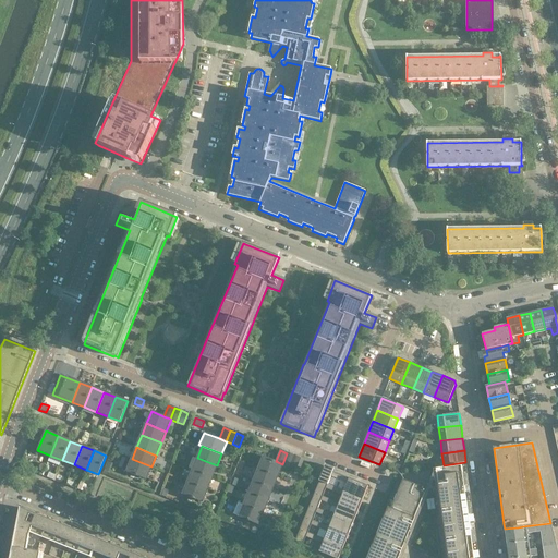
[(287,453),(282,464),(283,464),(289,466),(293,456),(287,453)]
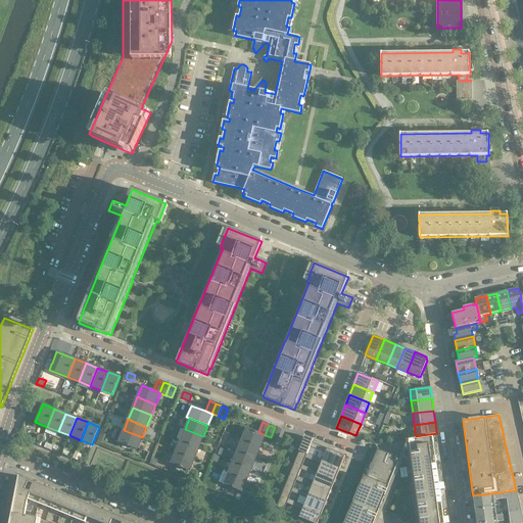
[(260,446),(266,435),(265,435),(258,432),(242,426),(238,437),(242,439),(260,446)]
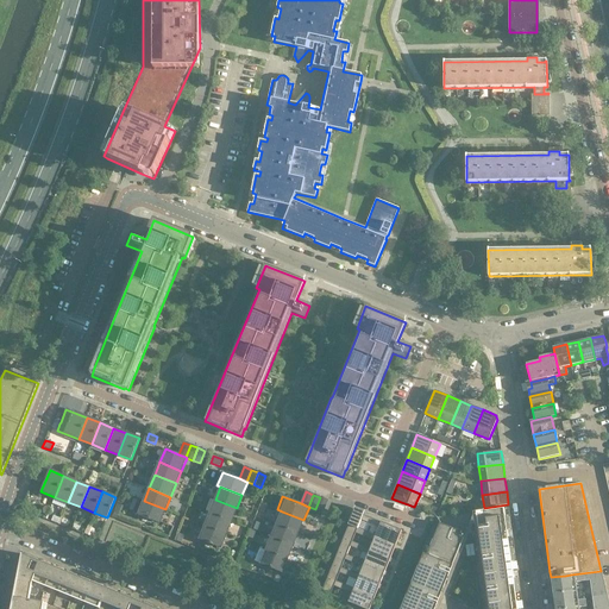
[(320,497),(315,509),(322,512),(327,501),(320,497)]
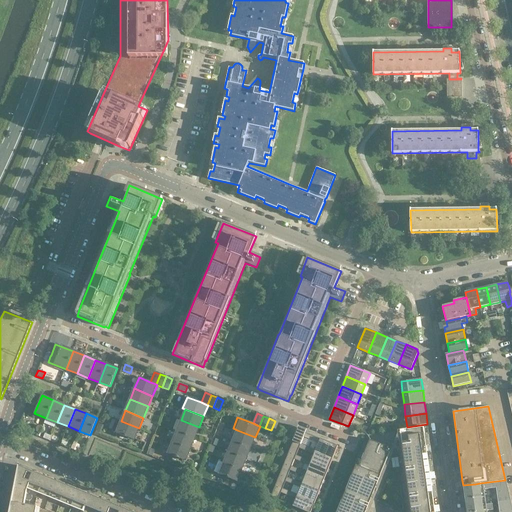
[(134,440),(139,428),(121,421),(117,420),(112,431),(116,433),(134,440)]
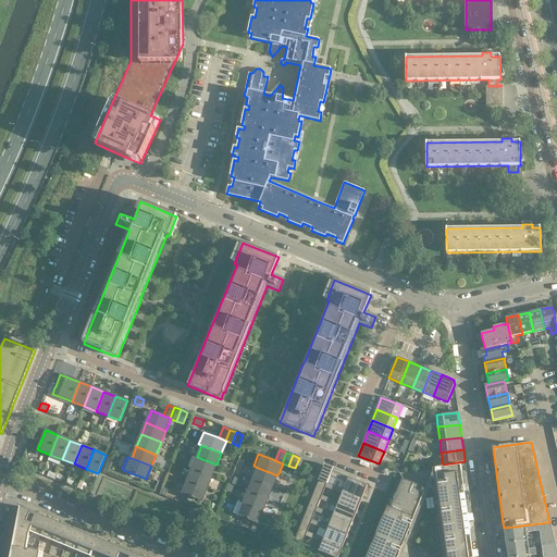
[(197,457),(192,469),(211,477),(217,465),(197,457)]
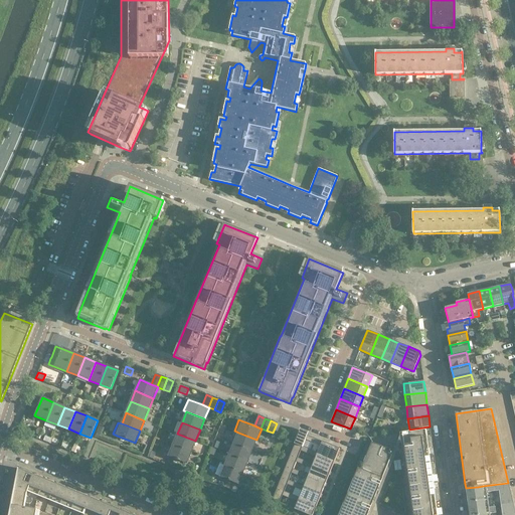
[(442,514),(431,428),(369,438),(337,514),(442,514)]
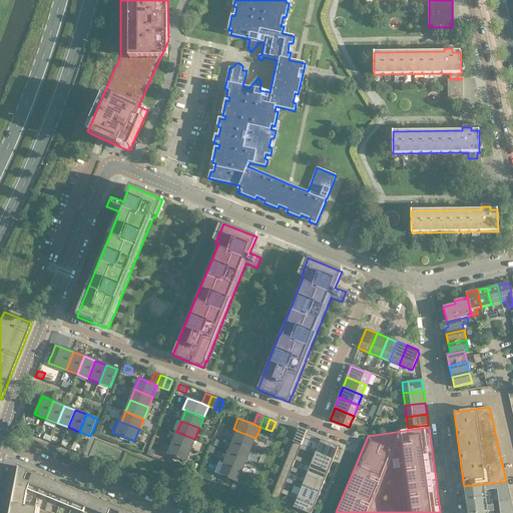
[(307,431),(300,428),(293,442),(294,443),(301,445),(304,438),(319,444),(316,452),(334,459),(339,447),(306,434),(307,431)]
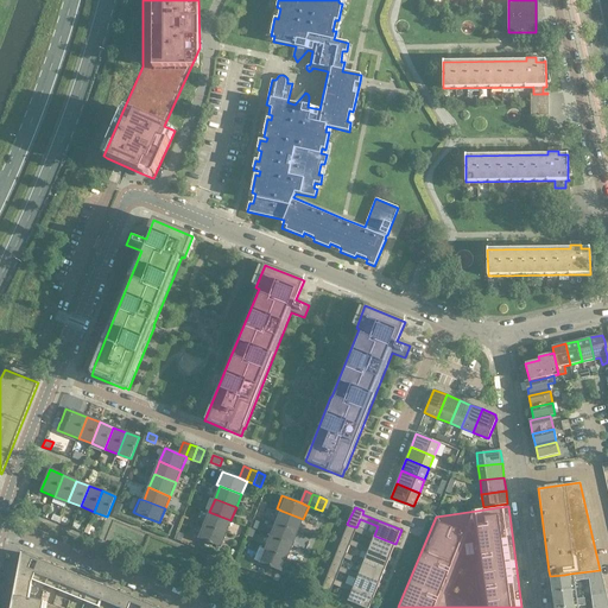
[(282,511),(276,524),(297,532),(303,519),(282,511)]
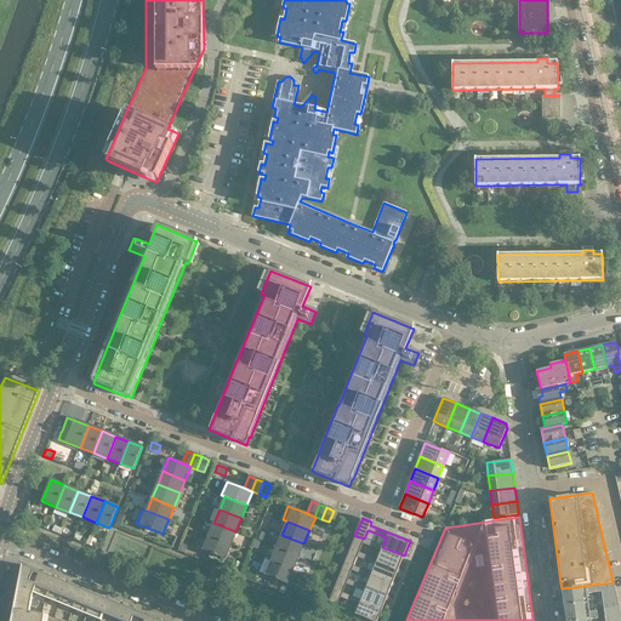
[(214,523),(209,536),(231,545),(235,531),(214,523)]
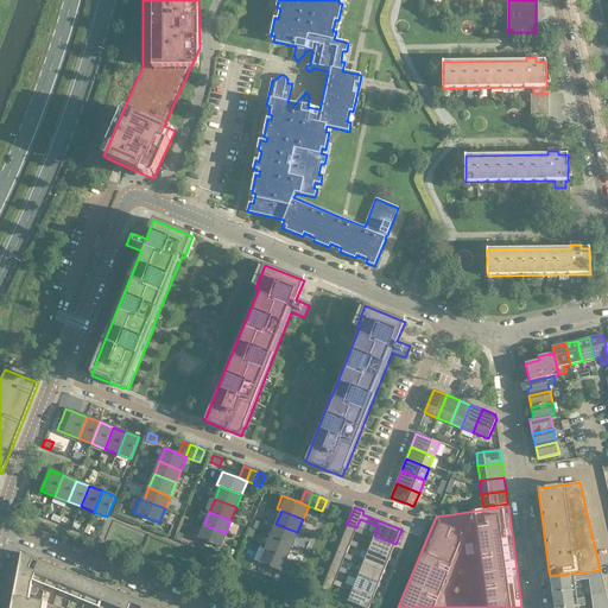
[(276,524),(271,537),(292,545),(297,532),(276,524)]
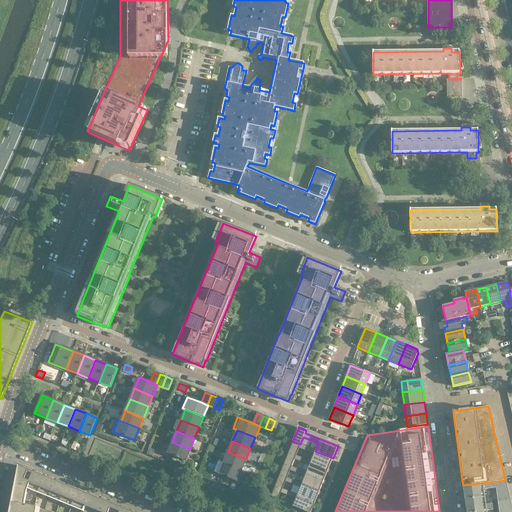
[(190,449),(172,442),(167,453),(186,461),(190,449)]
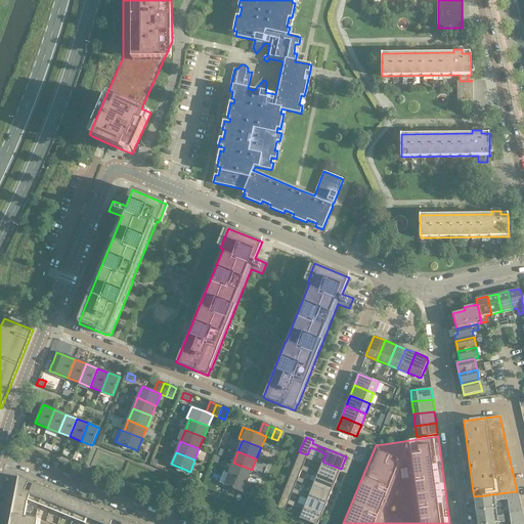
[(341,469),(322,462),(307,454),(300,452),(296,464),(303,467),(306,459),(321,465),(318,473),(336,480),(341,469)]
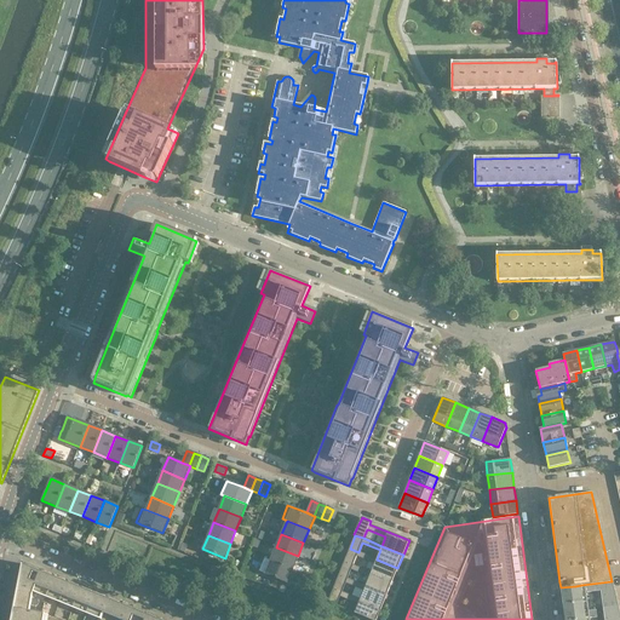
[(276,547),(271,560),(293,569),(298,556),(276,547)]
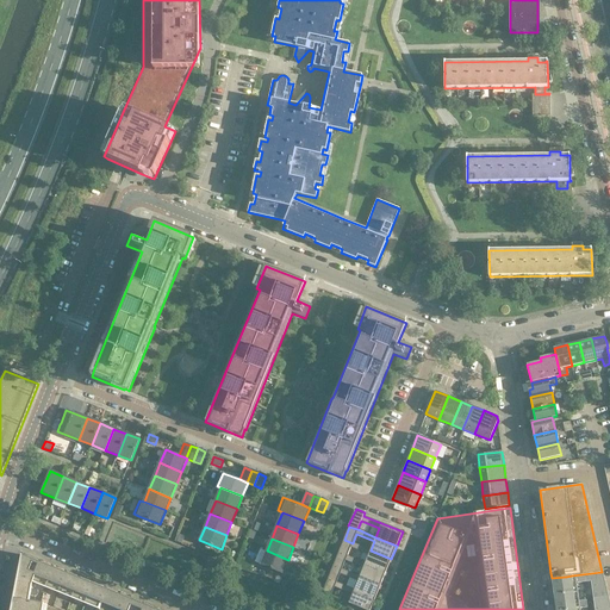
[(365,564),(386,572),(391,559),(371,551),(353,543),(344,540),(338,553),(347,556),(350,547),(368,554),(365,564)]
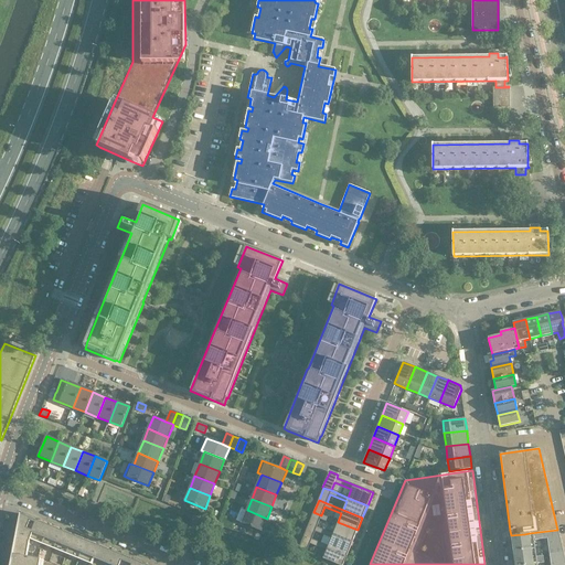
[(267,519),(247,510),(242,523),(262,531),(267,519)]
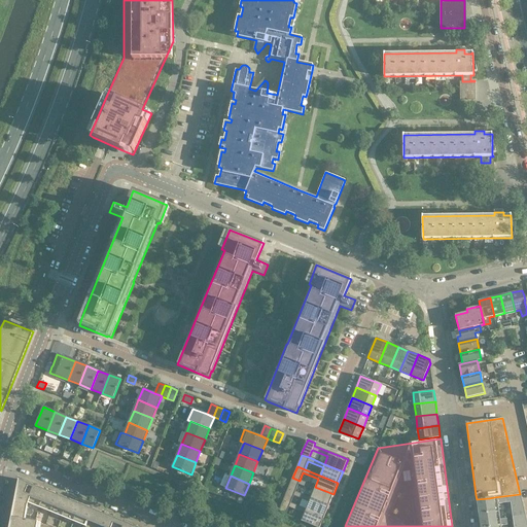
[(334,494),(315,487),(300,481),(292,478),(288,489),(295,492),(299,484),(314,490),(311,498),(328,505),(334,494)]
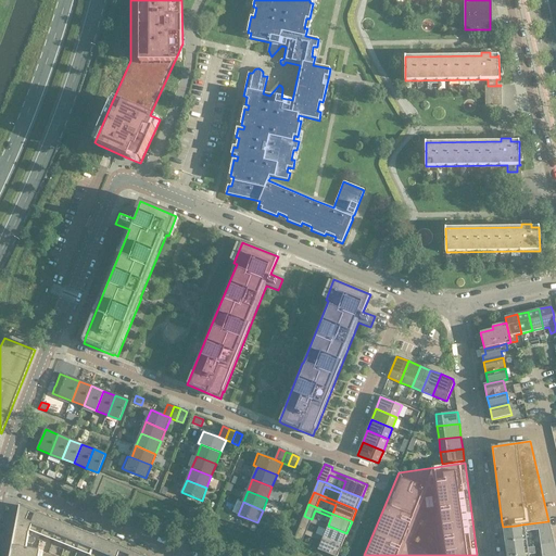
[(16,526),(29,531),(37,513),(26,508),(20,506),(16,526)]
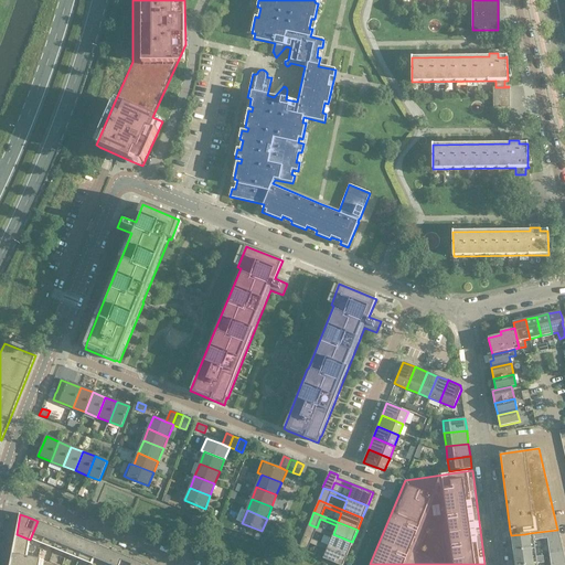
[(233,530),(235,523),(222,518),(219,524),(233,530)]
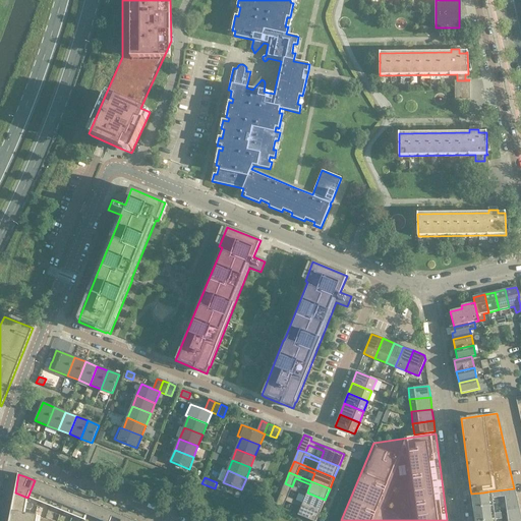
[(35,480),(27,498),(39,502),(46,484),(35,480)]
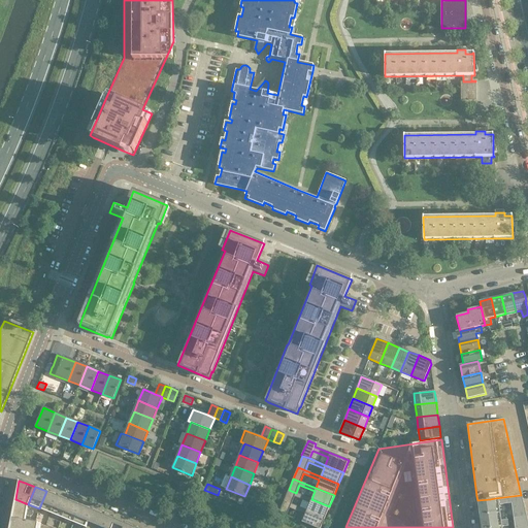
[(291,504),(295,496),(309,502),(306,510),(325,518),(329,506),(311,499),(296,493),(289,490),(284,501),(291,504)]
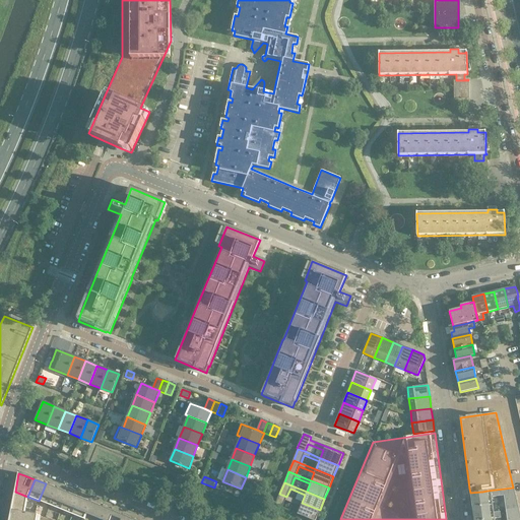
[(46,483),(39,501),(50,506),(57,489),(46,483)]
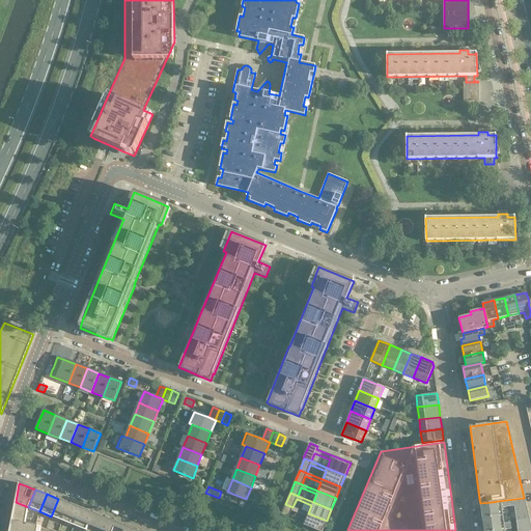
[(493,502),(480,503),(483,530),(530,530),(530,528),(524,498),(498,501),(493,502)]
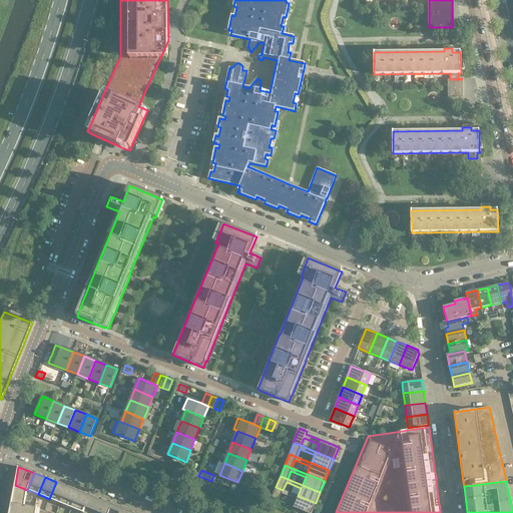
[(56,482),(49,499),(60,503),(67,486),(56,482)]
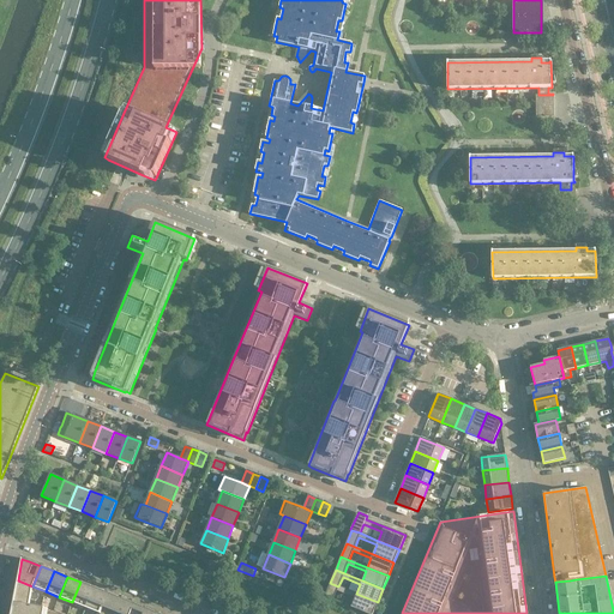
[(14,603),(29,606),(32,587),(18,581),(14,603)]
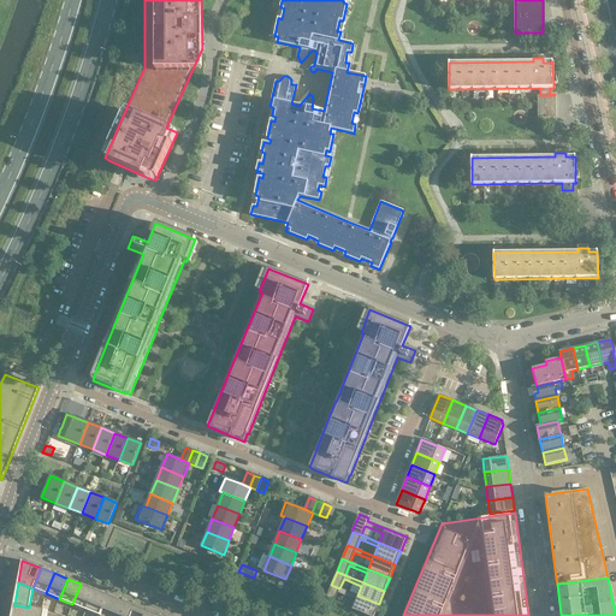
[(72,604),(86,610),(94,590),(81,584),(72,604)]
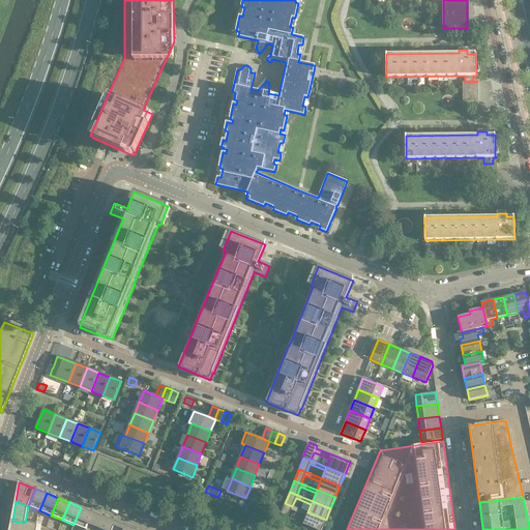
[(292,506),(285,503),(280,514),(288,518),(291,510),(306,517),(303,525),(317,529),(321,529),(326,520),(307,512),(292,506)]
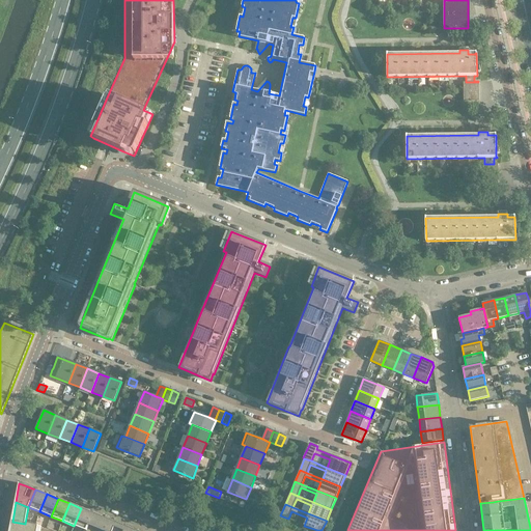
[(81,508),(74,526),(86,530),(89,525),(93,512),(81,508)]
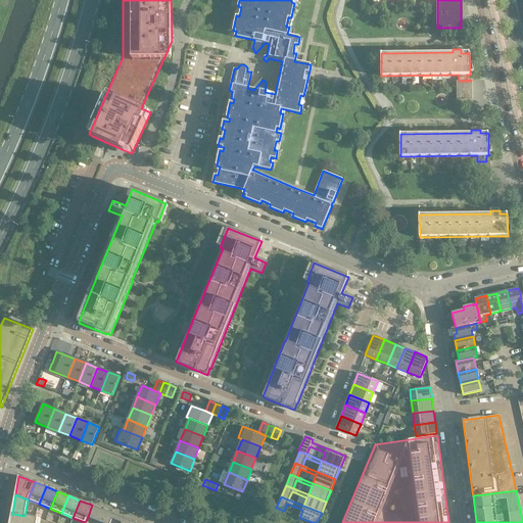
[(93,519),(102,522),(110,522),(114,514),(97,508),(92,505),(88,517),(93,519)]
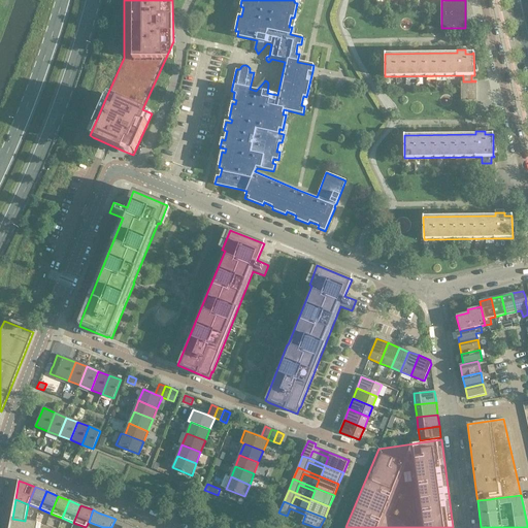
[(38,523),(25,521),(12,519),(9,527),(40,527),(41,525),(38,525),(38,523)]
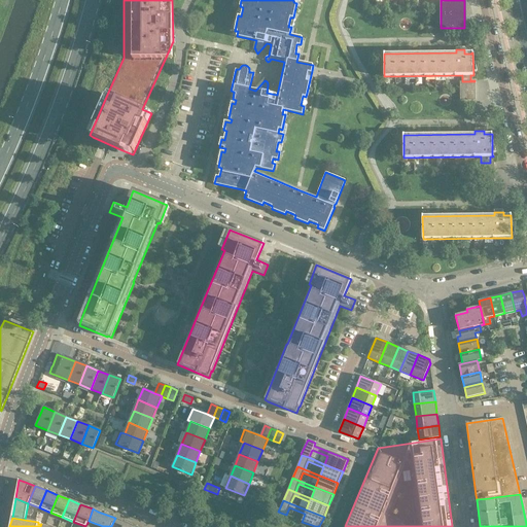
[(137,526),(115,518),(111,526),(137,526)]
